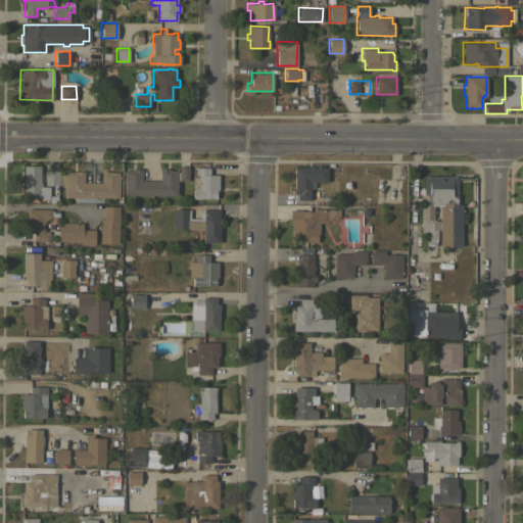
[(24,165),(40,165),(40,182),(41,182),(41,186),(40,186),(40,190),(48,190),(48,198),(26,198),(26,191),(24,191),(24,165)]
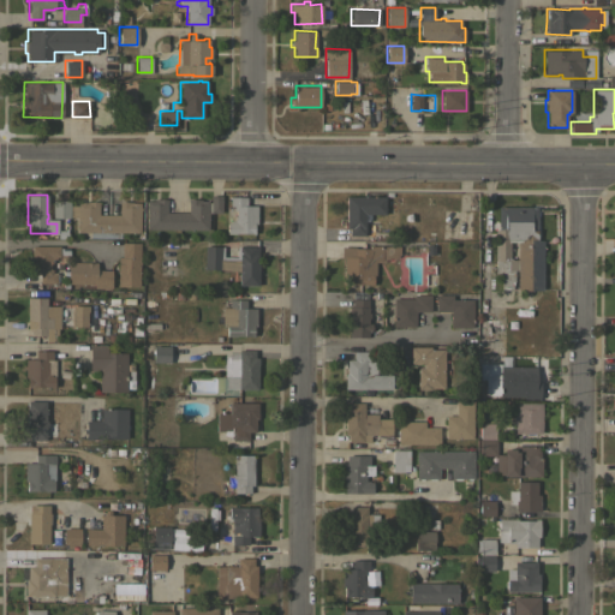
[(209,195),(221,195),(221,213),(210,213),(209,195)]
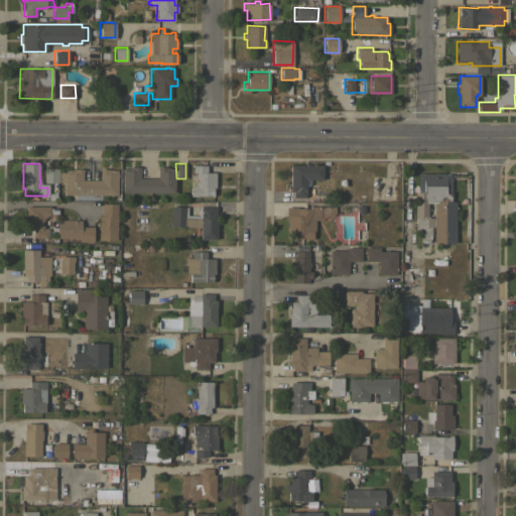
[(189,184),(190,172),(192,172),(192,164),(207,164),(207,172),(215,172),(215,187),(213,187),(213,196),(211,196),(199,196),(190,196),(190,186),(192,186),(192,184),(189,184)]
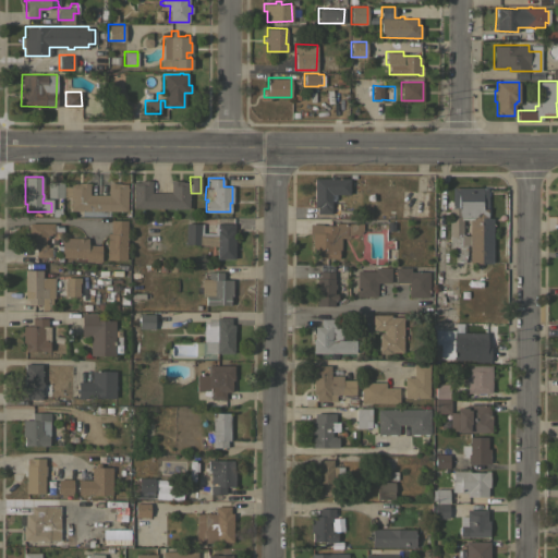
[(330,214),(316,214),(316,207),(314,206),(314,178),(349,178),(349,194),(330,194),(330,195),(331,195),(331,197),(330,197),(330,202),(330,214)]
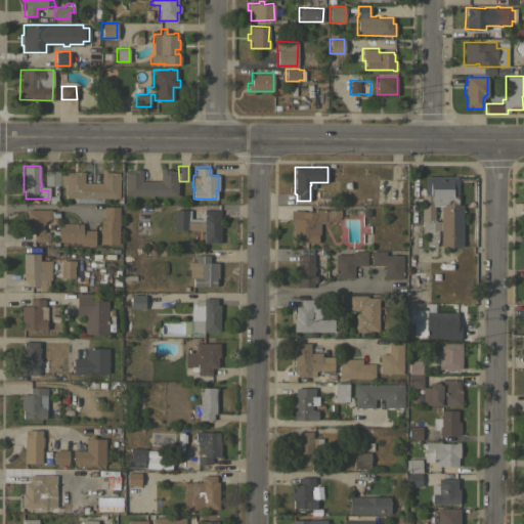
[(124,194),(125,169),(142,169),(142,171),(141,171),(141,180),(160,180),(160,171),(160,169),(170,169),(170,170),(177,170),(177,195),(124,194)]
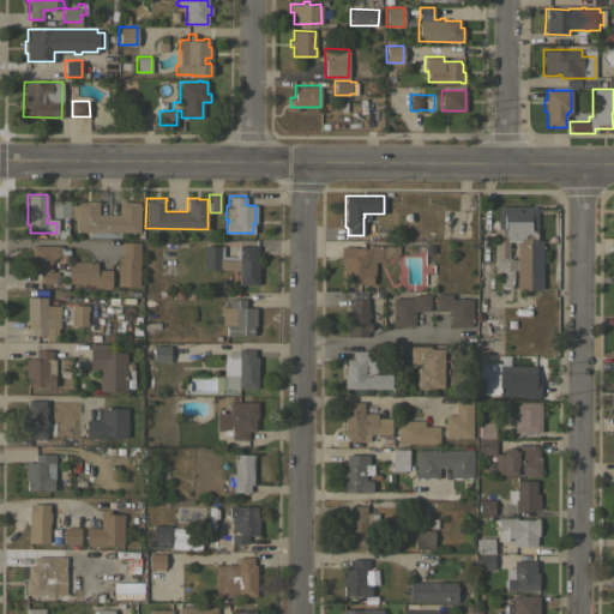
[(139,232),(120,232),(120,236),(90,236),(89,232),(77,232),(77,216),(68,216),(52,217),(52,200),(68,200),(68,204),(77,204),(77,202),(98,202),(98,214),(119,214),(119,200),(131,200),(131,202),(139,202),(139,206),(140,206),(140,210),(139,210),(139,232)]
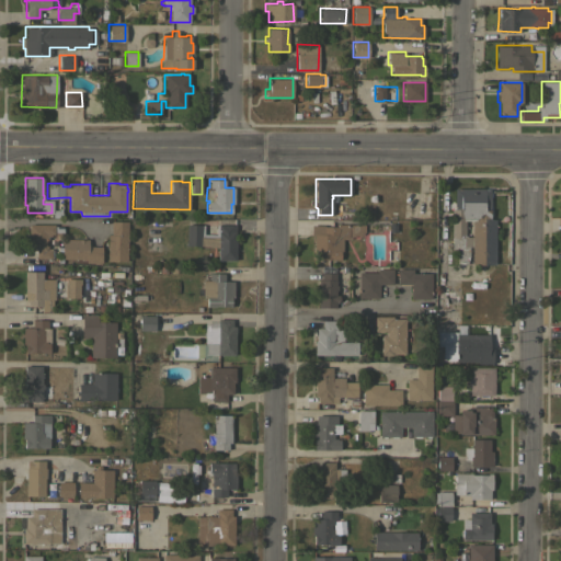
[(495,263),(471,264),(471,245),(468,245),(468,258),(467,259),(466,262),(465,264),(453,264),(451,259),(457,259),(457,249),(451,249),(451,237),(450,237),(450,208),(454,208),(454,187),(489,187),(489,208),(489,218),(494,218),(495,263)]
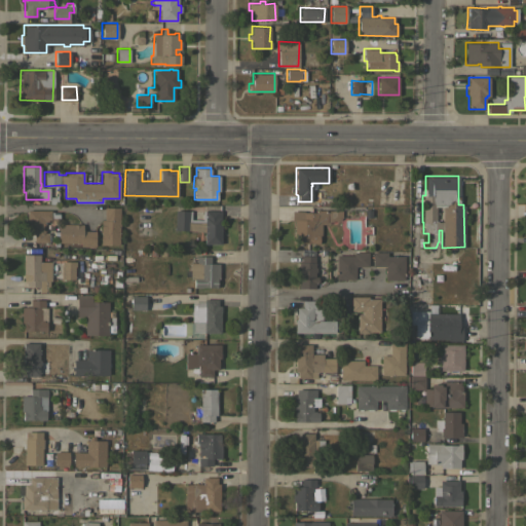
[(118,245),(100,245),(101,220),(104,220),(104,207),(119,207),(118,245)]
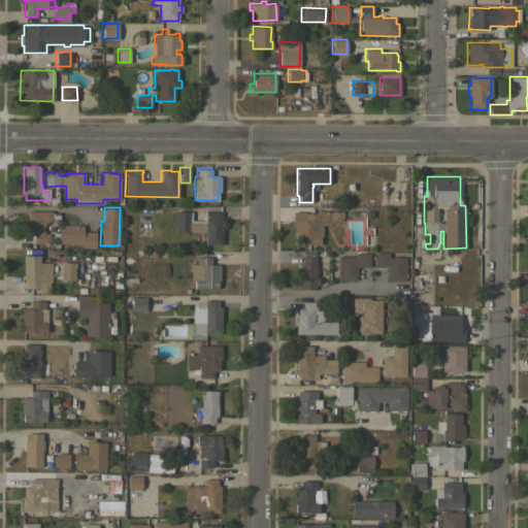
[(47,220),(47,222),(44,222),(44,226),(42,226),(42,231),(44,231),(44,233),(42,233),(42,234),(47,234),(47,242),(34,242),(34,235),(28,235),(28,224),(26,224),(27,210),(51,210),(51,211),(59,211),(59,220),(51,220),(47,220)]
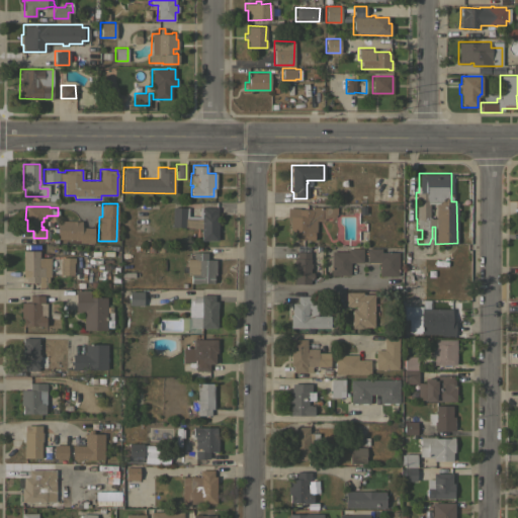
[(218,206),(218,240),(201,240),(201,229),(198,229),(193,228),(188,227),(172,227),(172,223),(168,223),(169,209),(172,209),(172,206),(218,206)]
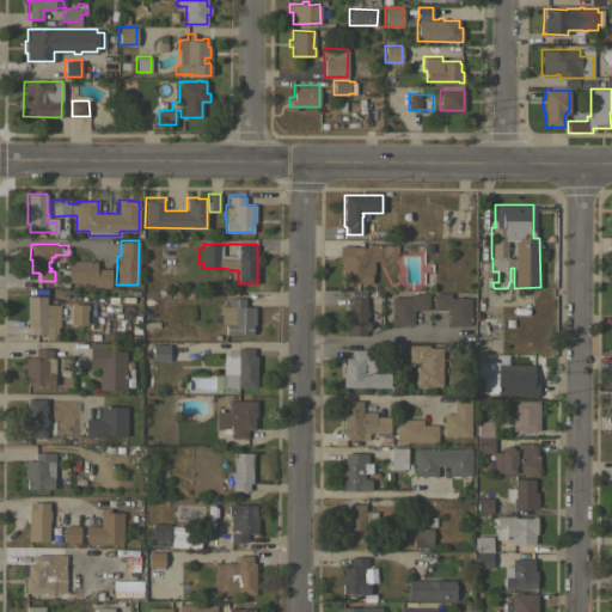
[(353,245),(353,246),(367,246),(367,244),(397,244),(397,252),(393,256),(386,256),(386,258),(383,258),(381,261),(373,261),(373,274),(371,274),(371,283),(361,283),(341,282),(342,256),(338,256),(338,245),(353,245)]
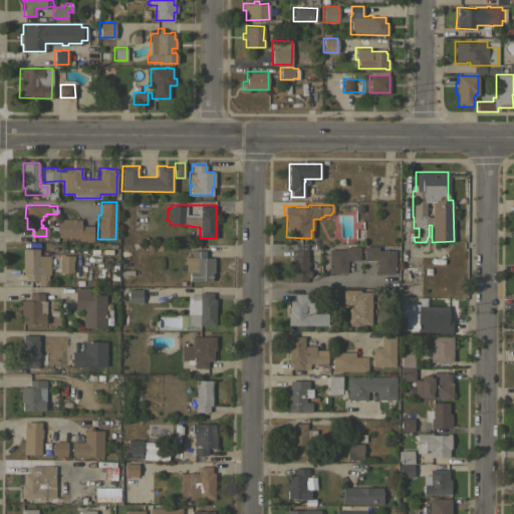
[(80,219),(80,225),(92,225),(92,240),(78,240),(78,237),(77,237),(74,237),(74,236),(56,236),(56,218),(80,219)]
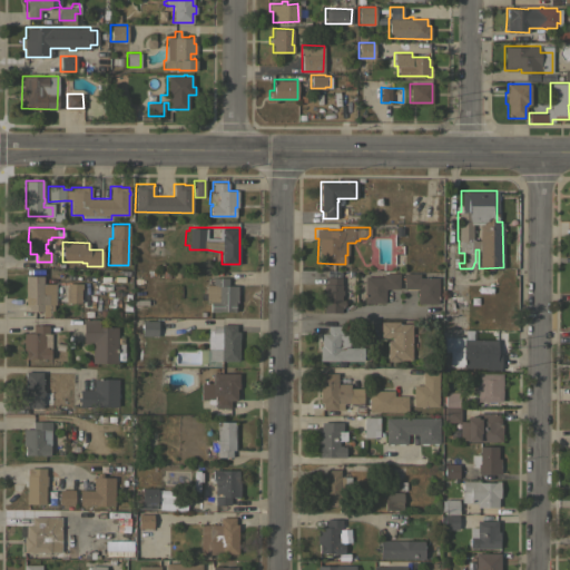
[(364,276),(383,276),(383,273),(399,273),(399,288),(384,288),(384,303),(364,303),(364,276)]
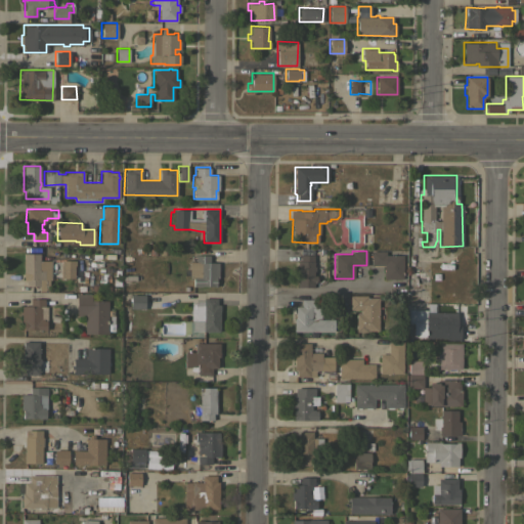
[(402,278),(383,278),(383,265),(370,265),(370,251),(385,251),(385,255),(402,255),(402,278)]
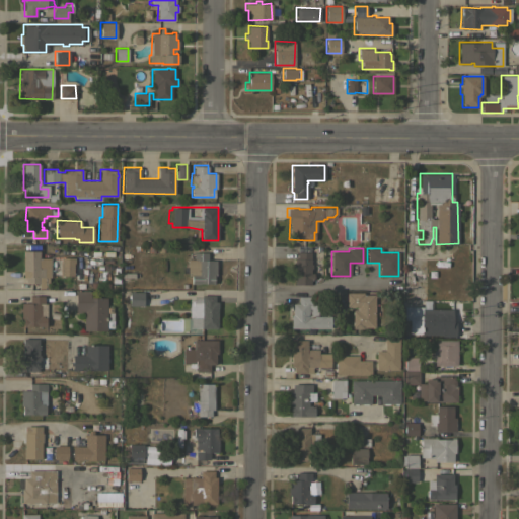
[(22,250),(39,250),(39,257),(49,257),(48,275),(50,275),(50,277),(48,277),(48,289),(38,289),(38,283),(24,283),(24,277),(22,277),(22,250)]
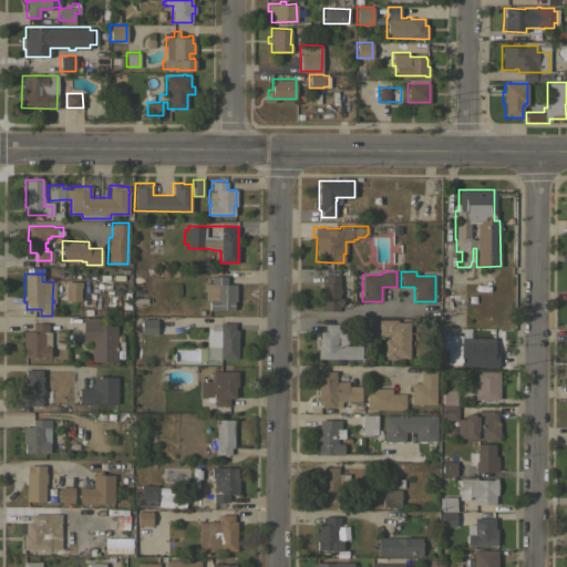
[(205,282),(210,282),(210,276),(226,276),(226,284),(236,284),(236,300),(234,300),(234,310),(232,310),(232,309),(217,309),(217,310),(208,310),(208,301),(204,300),(205,282)]
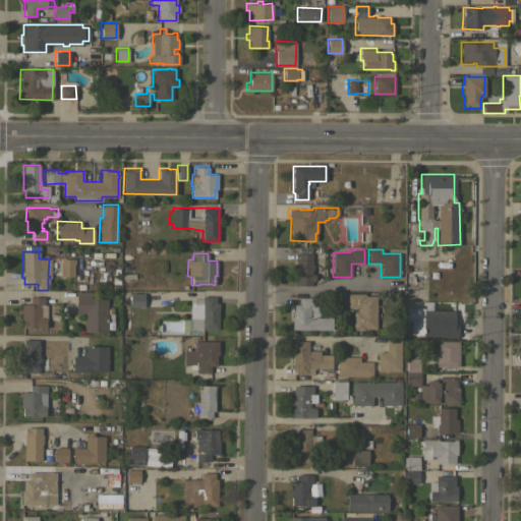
[(295,259),(297,259),(298,253),(310,253),(310,265),(312,265),(312,269),(311,269),(311,274),(314,274),(314,280),(311,280),(311,285),(295,285),(295,259)]
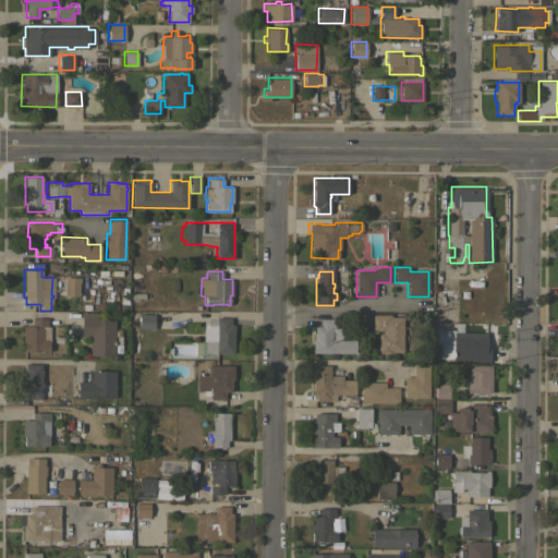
[(67,277),(80,277),(80,282),(79,282),(79,295),(65,295),(67,277)]
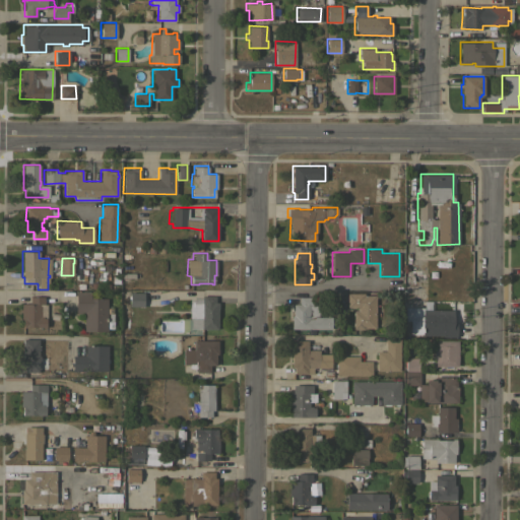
[(107,331),(83,331),(83,313),(74,313),(74,291),(89,290),(89,298),(107,298),(107,331)]
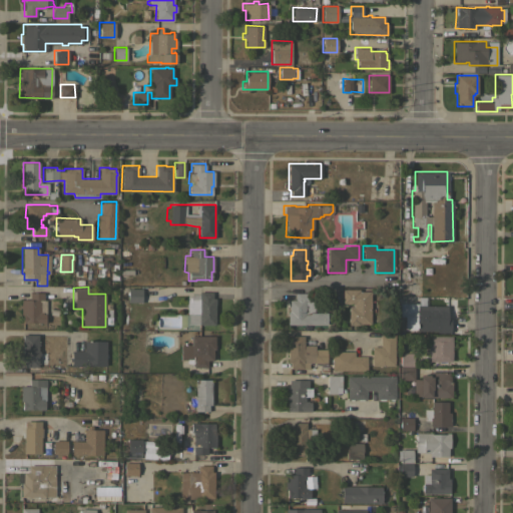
[(127,289),(141,289),(141,302),(127,302),(127,289)]
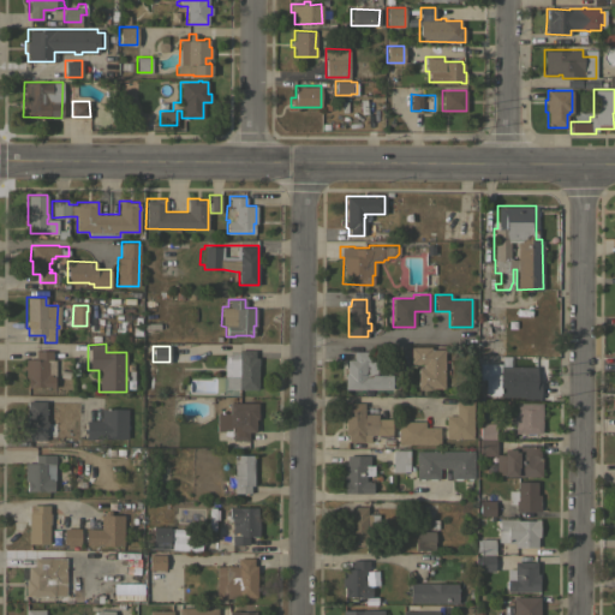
[(443,388),(430,388),(430,389),(417,389),(417,368),(423,368),(423,364),(410,364),(410,346),(430,346),(430,348),(443,348),(443,388)]
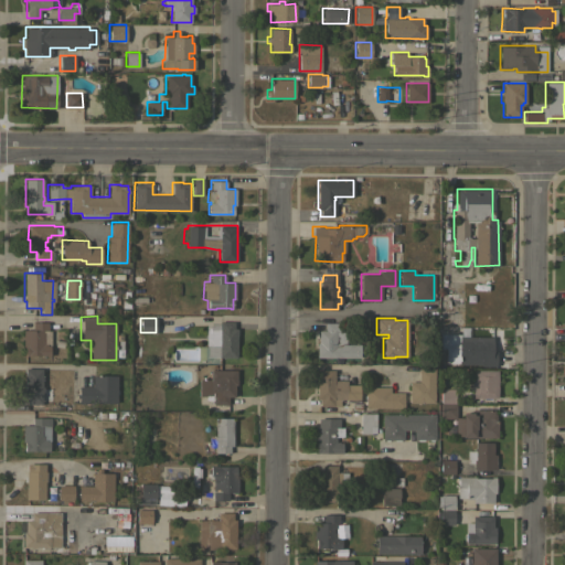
[(50,345),(49,345),(50,355),(41,355),(41,354),(27,354),(27,355),(24,355),(24,345),(22,345),(22,329),(32,329),(32,321),(48,321),(48,330),(50,330),(50,345)]
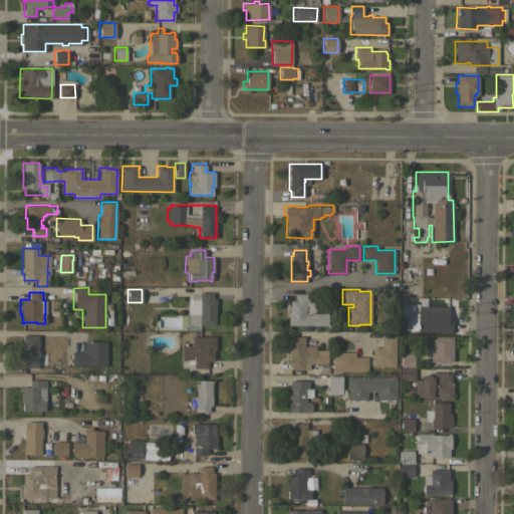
[(215,325),(199,325),(199,324),(188,324),(188,314),(199,314),(199,312),(187,312),(187,295),(199,295),(199,292),(213,292),(213,299),(215,299),(215,325)]
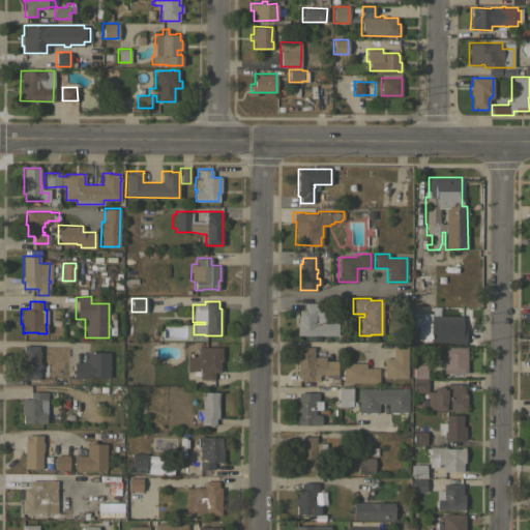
[(320,335),(320,341),(314,341),(314,334),(297,334),(297,321),(298,321),(298,310),(304,310),(304,302),(319,302),(319,311),(324,311),(324,323),(337,323),(337,335),(320,335)]
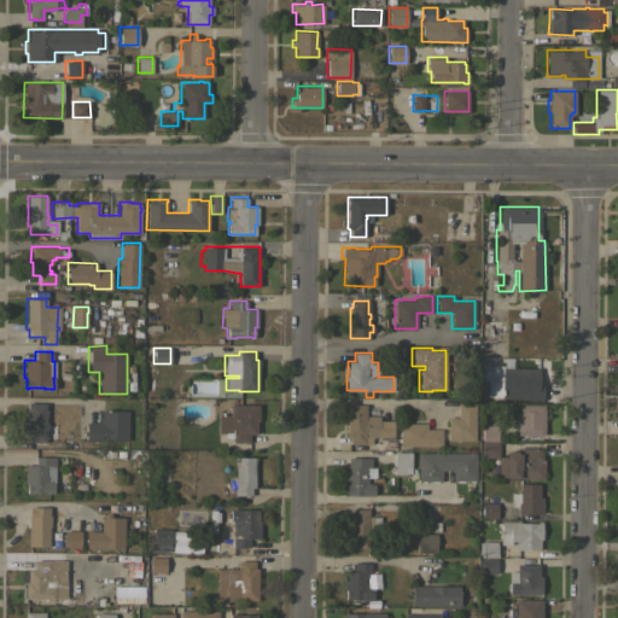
[(503,365),(503,368),(538,368),(538,384),(542,384),(542,401),(525,400),(525,398),(501,398),(501,396),(488,396),(488,380),(481,380),(481,365),(503,365)]
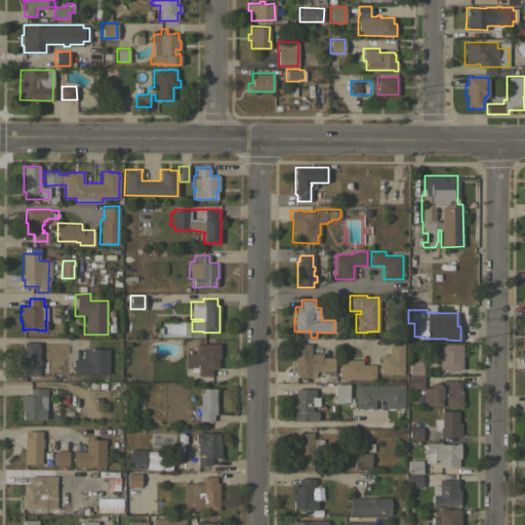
[(23,341),(38,341),(38,359),(40,359),(40,363),(38,363),(38,375),(25,375),(25,368),(23,368),(23,341)]
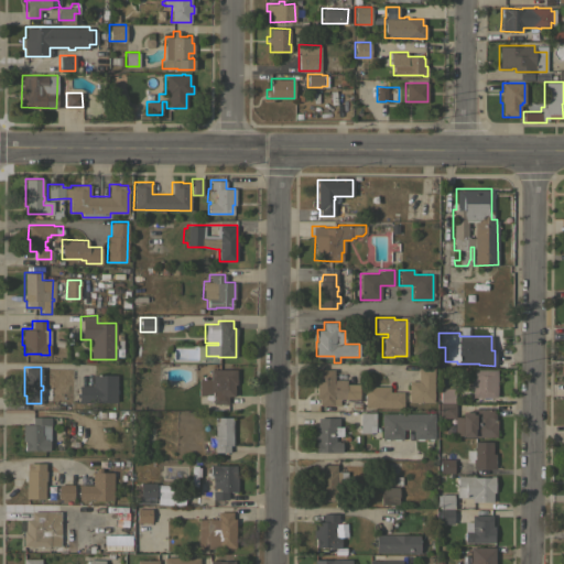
[(433,401),(408,401),(409,380),(418,380),(418,367),(433,367),(433,401)]
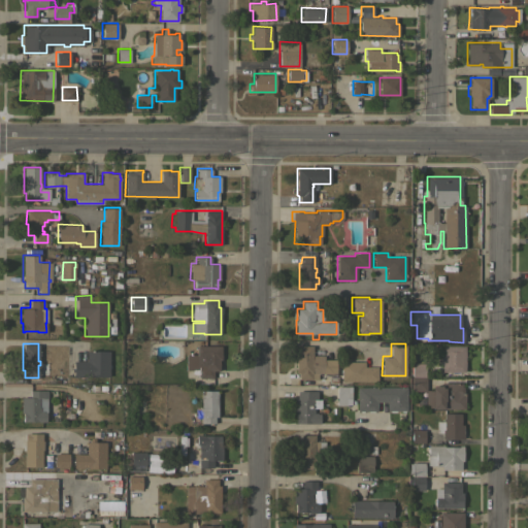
[(221,345),(221,359),(219,359),(219,370),(212,370),(212,385),(193,385),(193,377),(193,370),(192,370),(192,372),(187,372),(187,369),(186,369),(186,348),(196,348),(196,345),(221,345)]
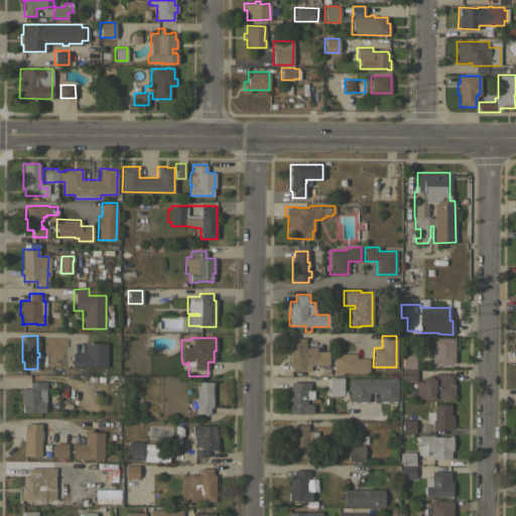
[(288,338),(305,338),(305,348),(316,348),(316,351),(328,351),(328,367),(315,367),(315,364),(310,364),(310,370),(291,370),(291,364),(288,364),(288,338)]
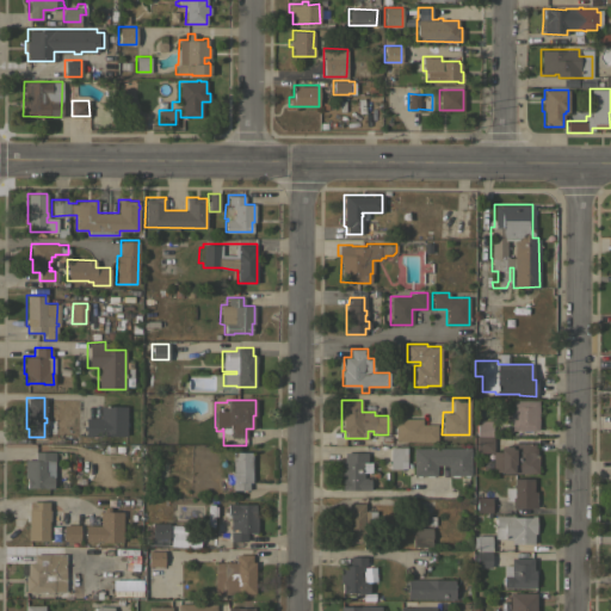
[(537,430),(511,430),(511,423),(510,423),(510,411),(512,411),(512,400),(538,400),(537,430)]
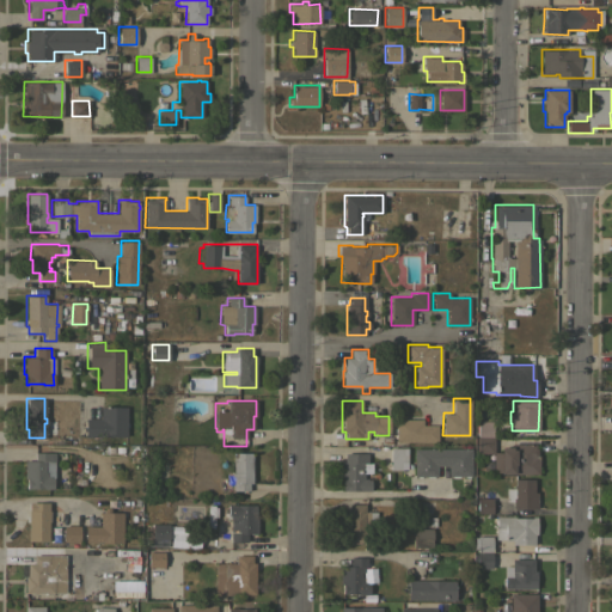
[(127,435),(103,435),(102,436),(85,436),(85,417),(99,417),(99,405),(127,405),(127,435)]
